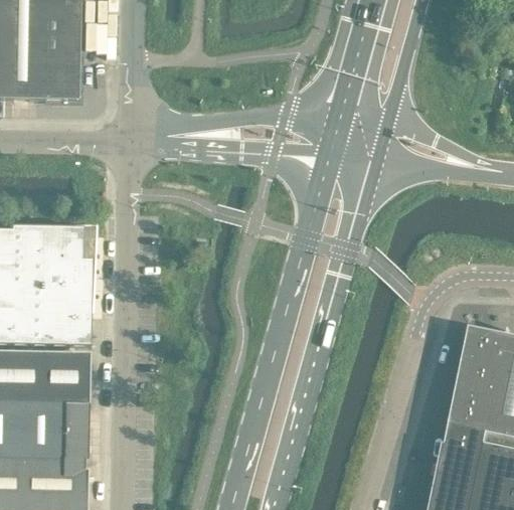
[(0,0),(0,96),(53,97),(78,98),(79,64),(80,0),(0,0)]
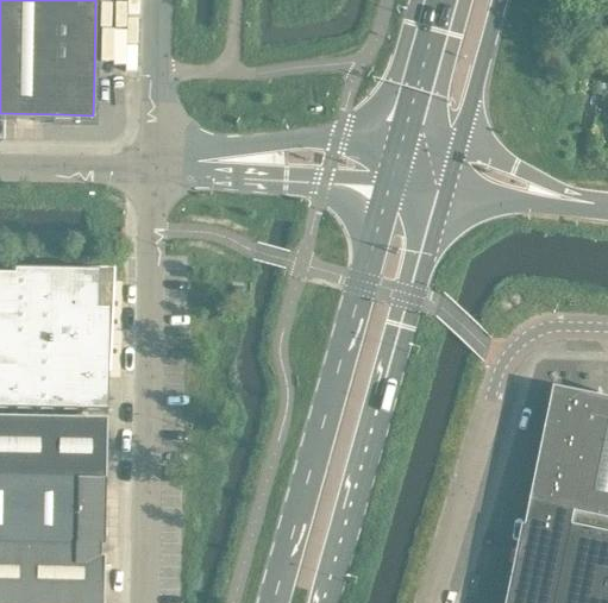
[(0,270),(0,403),(107,406),(108,338),(96,338),(96,306),(86,305),(86,272),(0,270)]
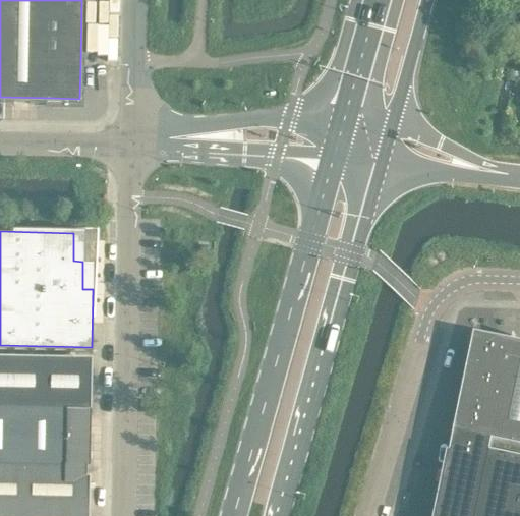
[(455,424),(453,438),(492,445),(494,436),(519,441),(519,340),(514,339),(516,330),(514,330),(512,339),(503,337),(504,334),(475,328),(474,332),(478,333),(460,424),(456,423),(455,423),(455,424)]
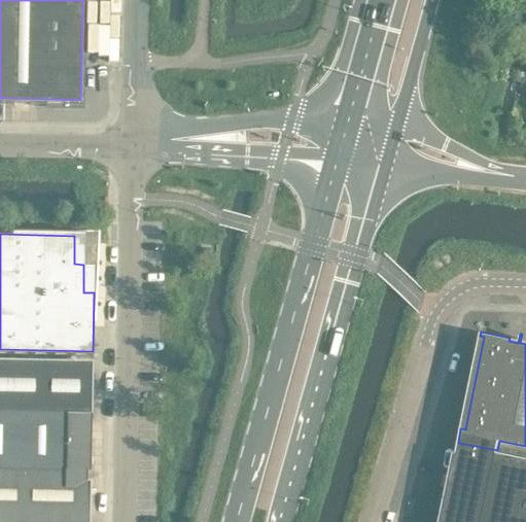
[(0,521),(89,521),(90,479),(86,479),(88,471),(90,471),(92,359),(0,357),(0,521)]
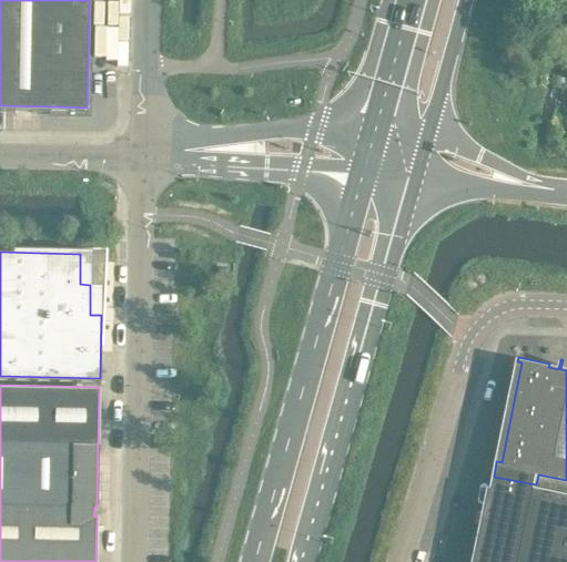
[(566,491),(536,484),(494,477),(492,487),(489,487),(474,561),(566,561),(566,491)]
